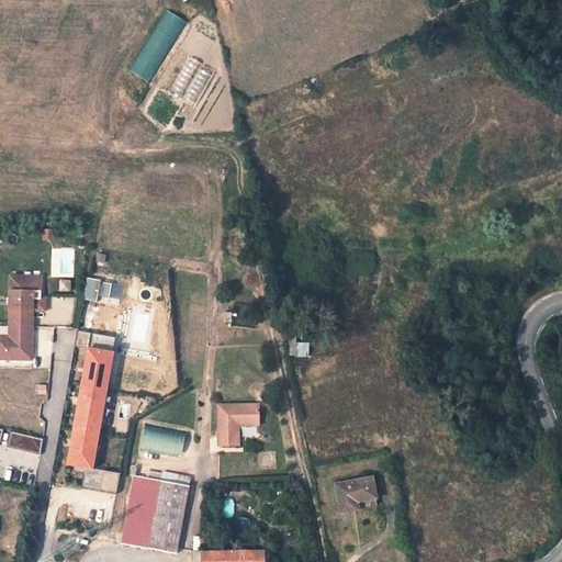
[(165,10),(128,71),(149,83),(186,22),(165,10)]
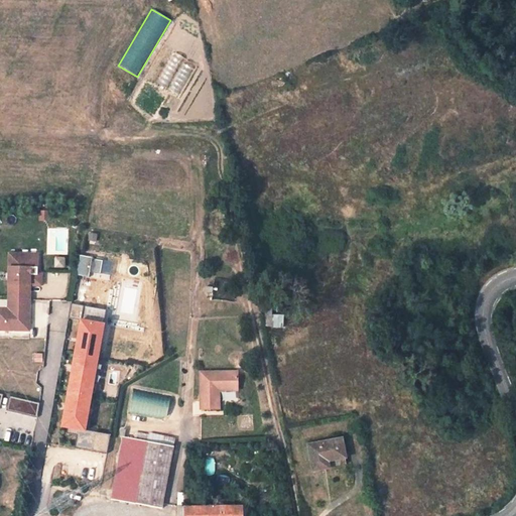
[(10,253),(9,299),(23,299),(24,284),(30,285),(41,285),(42,274),(37,274),(31,274),(31,254),(10,253)]
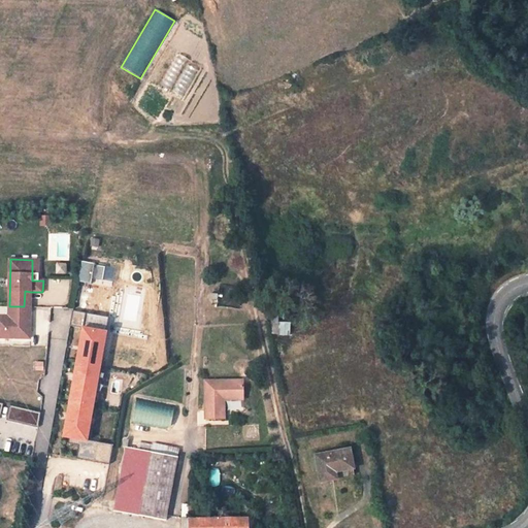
[(107,265),(96,263),(93,277),(104,279),(107,265)]
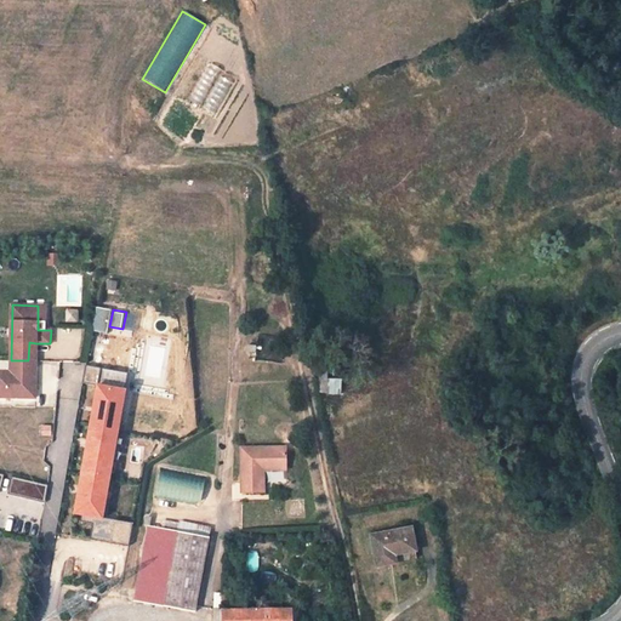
[(11,360),(10,370),(35,371),(36,360),(28,360),(11,360)]
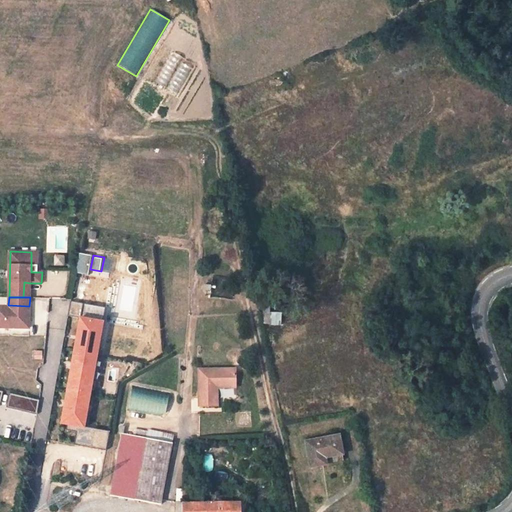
[(106,306),(71,300),(69,314),(81,317),(62,421),(67,422),(66,429),(77,430),(74,443),(107,449),(110,430),(85,426),(106,306)]
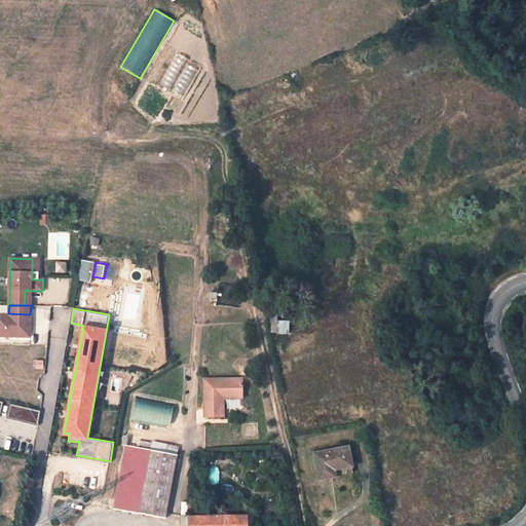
[(0,312),(0,335),(30,336),(30,314),(8,313),(0,312)]
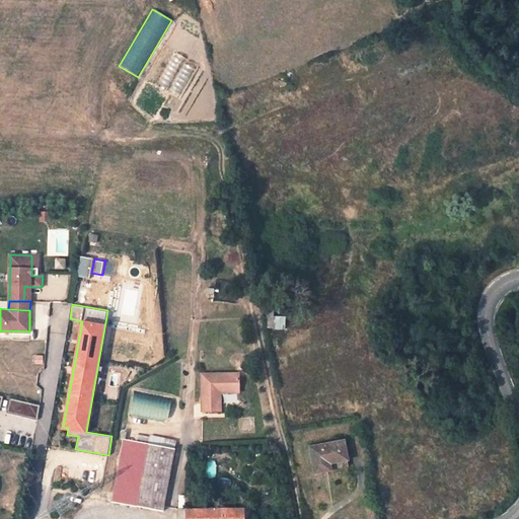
[(240,373),(204,374),(204,411),(222,411),(222,388),(240,388),(240,373)]
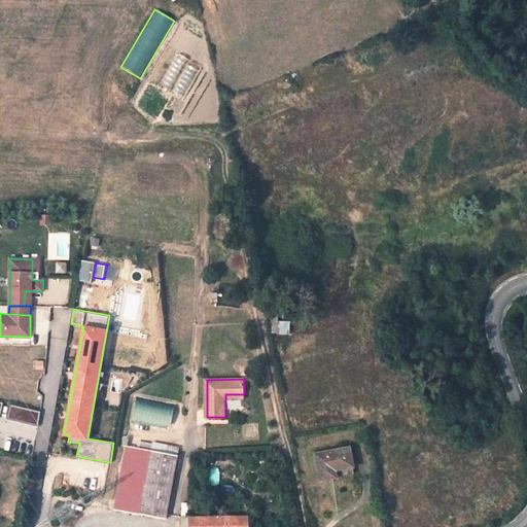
[(136,397),(131,421),(169,429),(174,407),(136,397)]
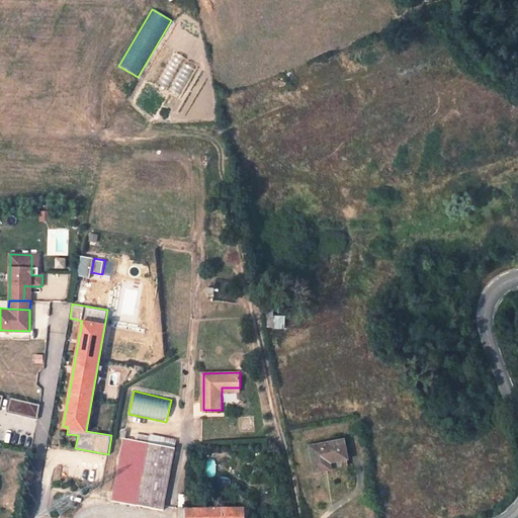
[(7,412),(36,419),(39,406),(10,399),(7,412)]
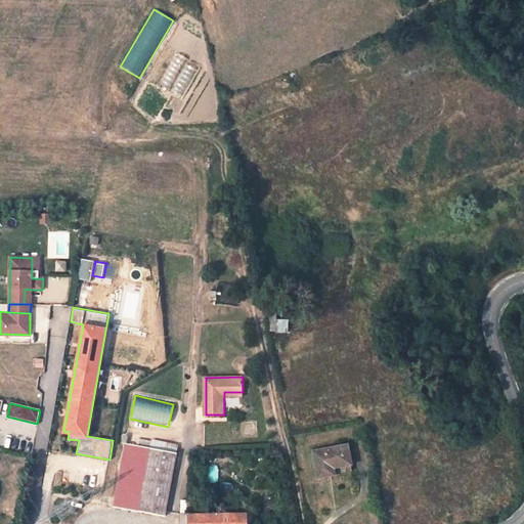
[(162,517),(176,453),(150,448),(125,443),(112,508),(136,512),(162,517)]
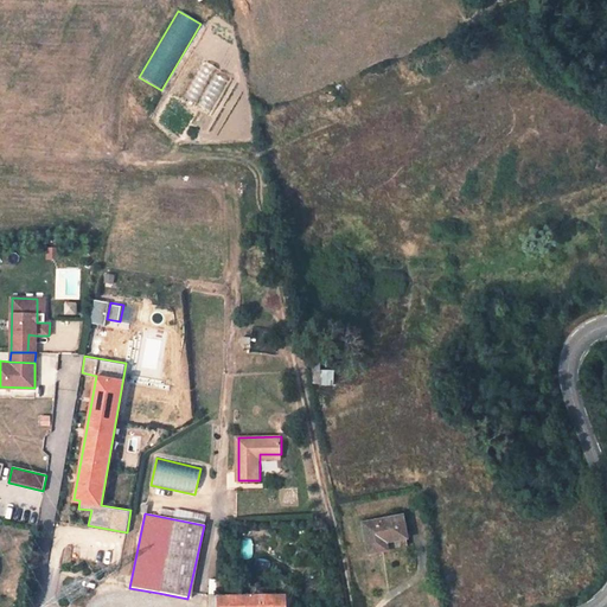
[(401,516),(363,523),(368,551),(379,550),(378,542),(406,536),(401,516)]
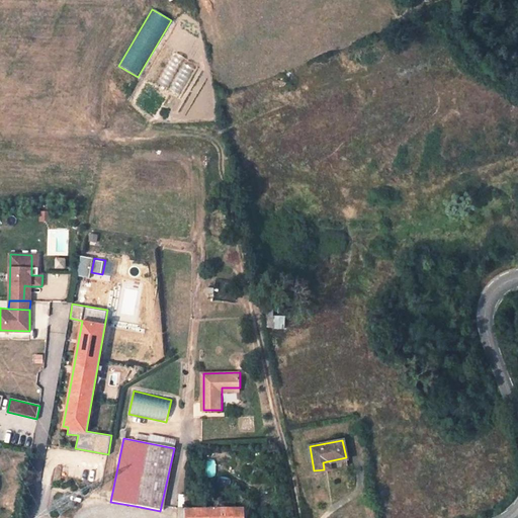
[(250,517),(251,517),(250,507),(185,509),(184,517),(250,517)]
